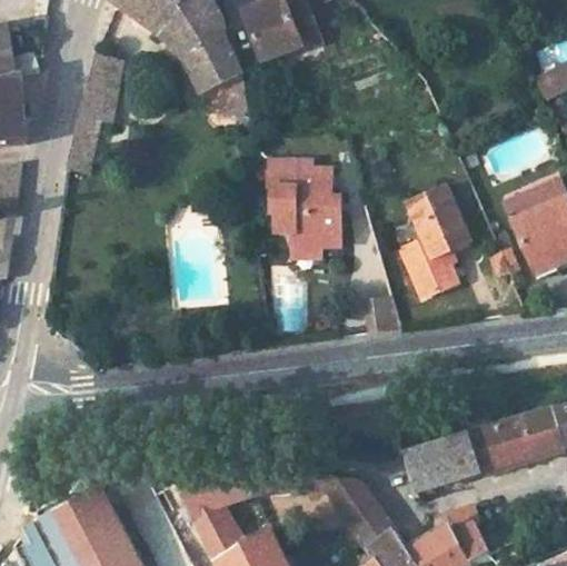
[(113,0),(119,5),(173,46),(186,62),(204,92),(227,80),(241,73),(231,52),(225,25),(215,0),(113,0)]
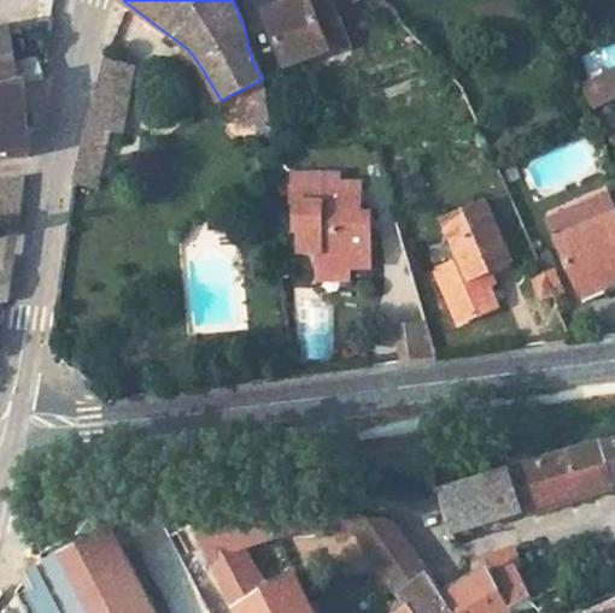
[(283,63),(345,40),(329,0),(315,0),(309,3),(308,0),(292,0),(264,10),(283,63)]
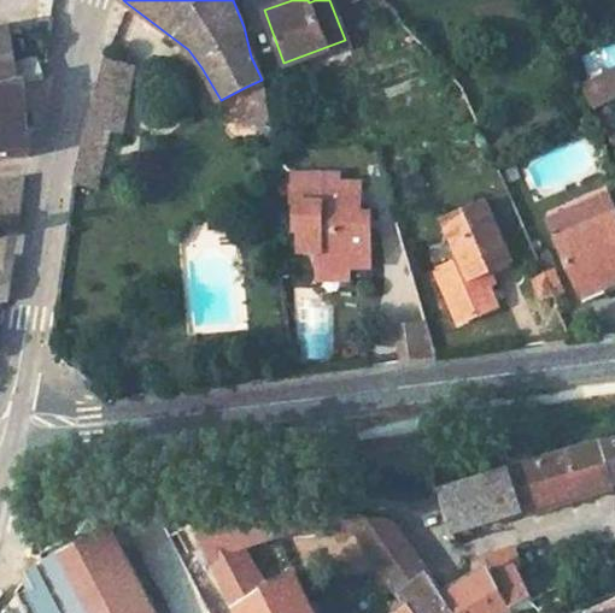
[(53,16),(30,19),(35,43),(48,41),(53,16)]
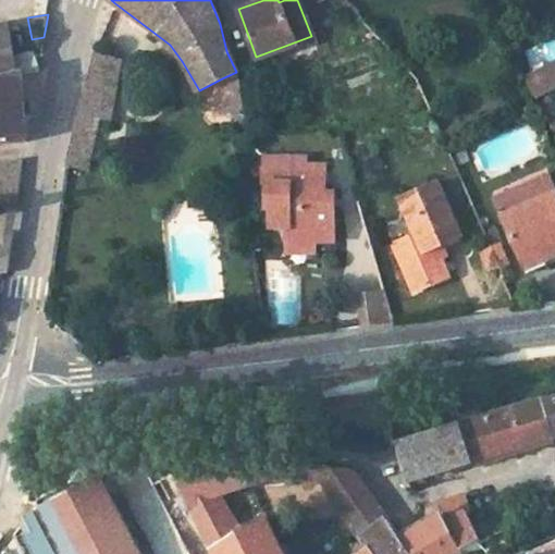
[(19,35),(0,39),(8,75),(17,73),(26,72),(19,35)]
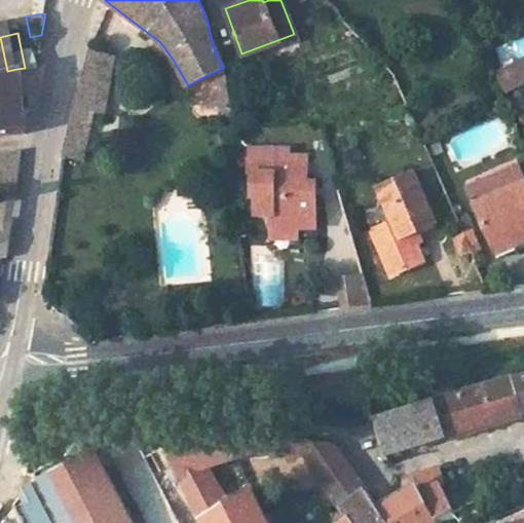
[(110,64),(86,58),(74,110),(91,113),(98,112),(110,64)]
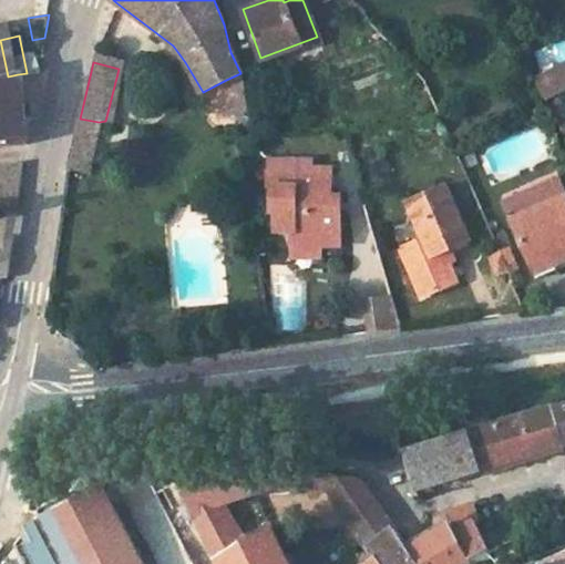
[(226,80),(232,109),(238,109),(246,106),(240,73),(226,80)]
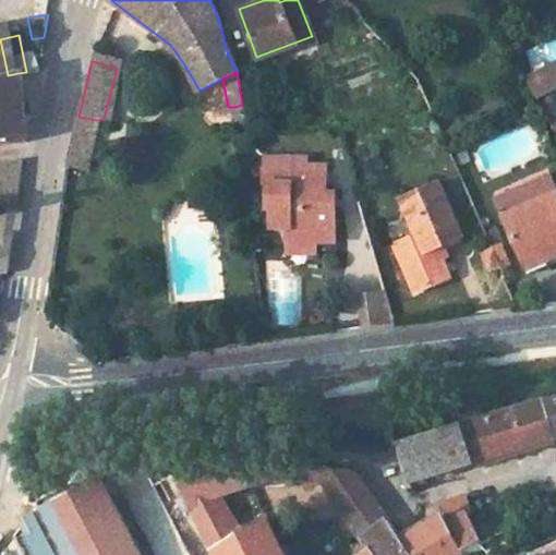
[(0,142),(24,141),(25,137),(17,73),(8,75),(3,76),(0,77),(0,142)]
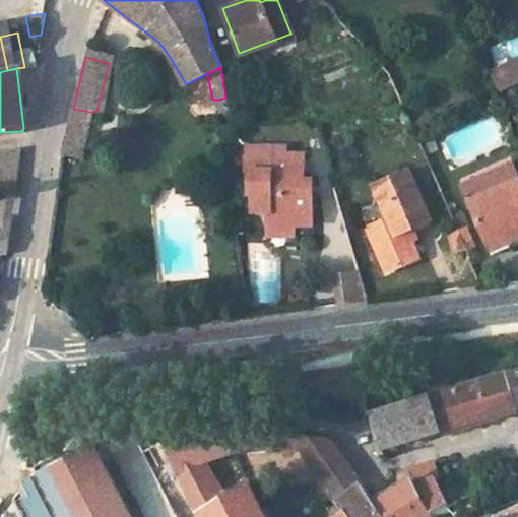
[(517,121),(517,92),(515,86),(501,92),(515,123),(517,121)]
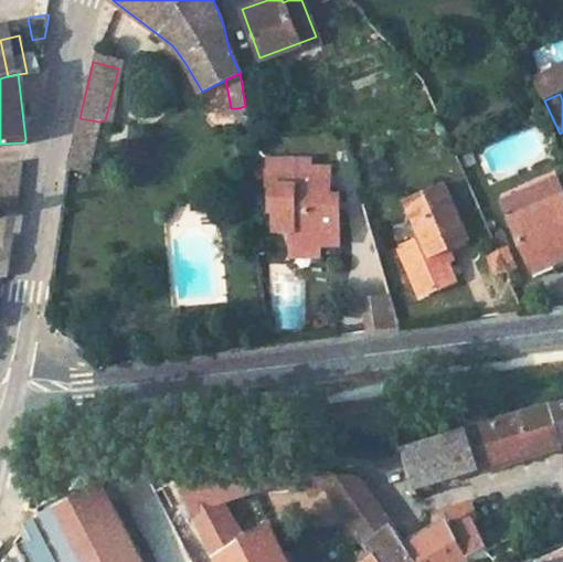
[(248,126),(245,106),(237,108),(240,127),(248,126)]
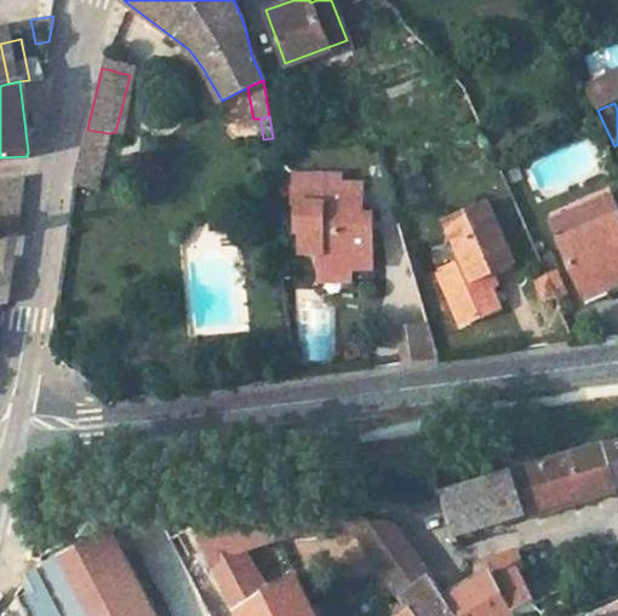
[(108,133),(87,130),(78,166),(99,168),(108,133)]
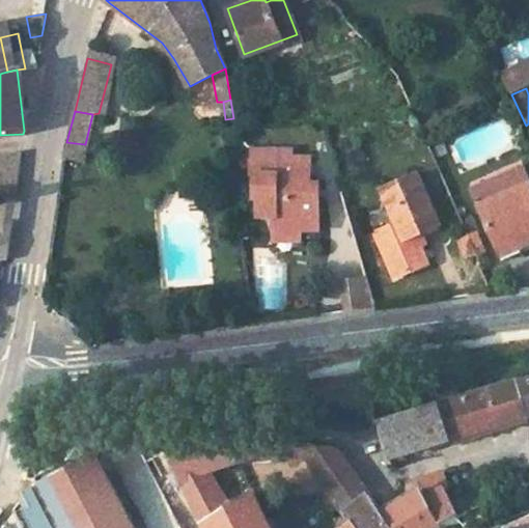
[(289,148),(263,147),(263,158),(288,158),(289,148)]
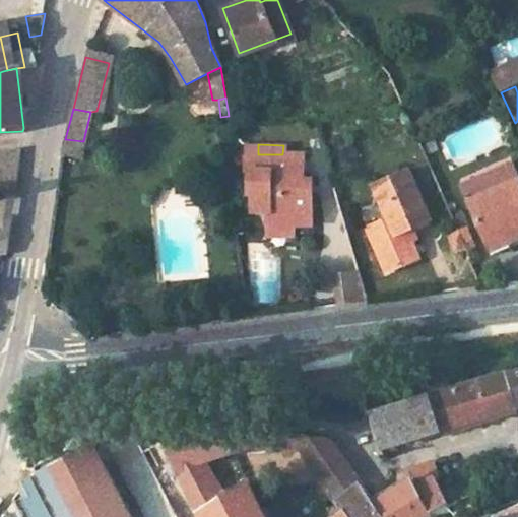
[(0,183),(16,183),(20,147),(0,151),(0,183)]
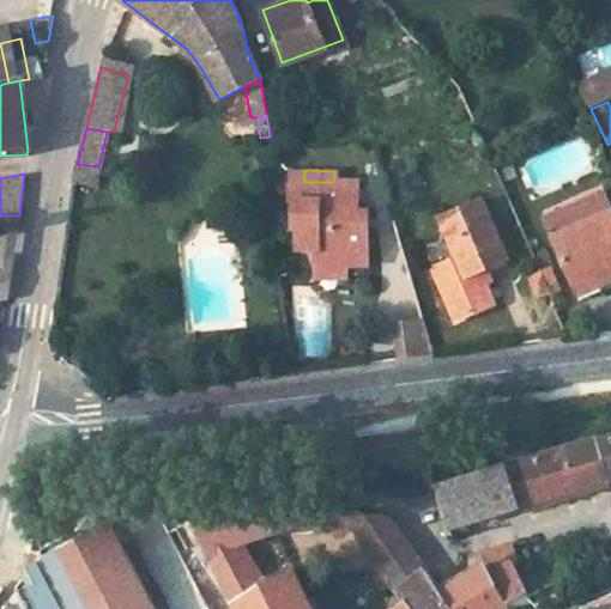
[(304,182),(290,182),(288,217),(295,217),(294,242),(318,243),(316,262),(349,263),(349,256),(366,256),(368,212),(357,211),(357,183),(333,182),(304,182)]
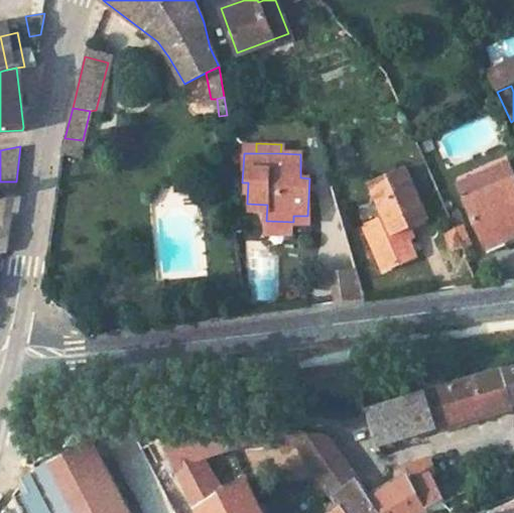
[(465,197),(513,174),(513,172),(508,159),(458,181),(465,197)]
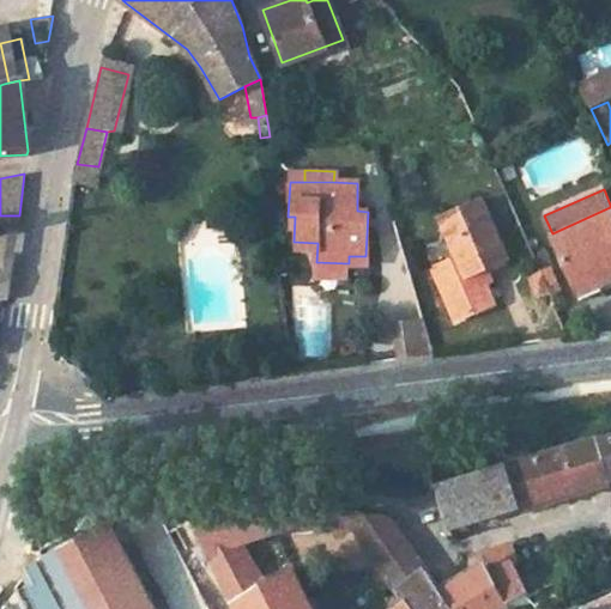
[(481,196),(437,215),(455,257),(430,269),(454,323),(492,306),(483,285),(478,272),(487,268),(507,259),(481,196)]
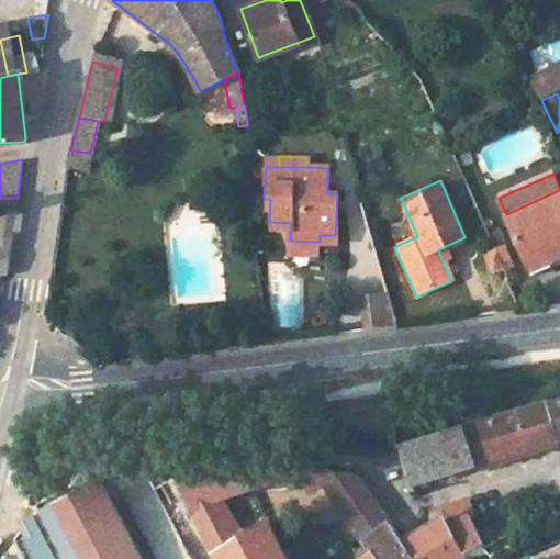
[(559,190),(506,214),(526,263),(544,256),(548,267),(559,260),(559,190)]
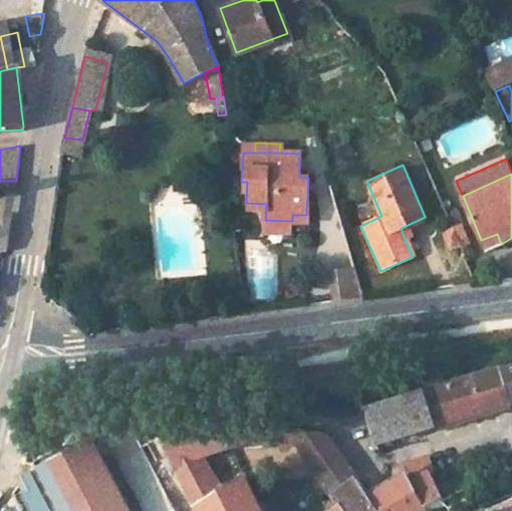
[(451,221),(460,242),(470,237),(461,216),(451,221)]
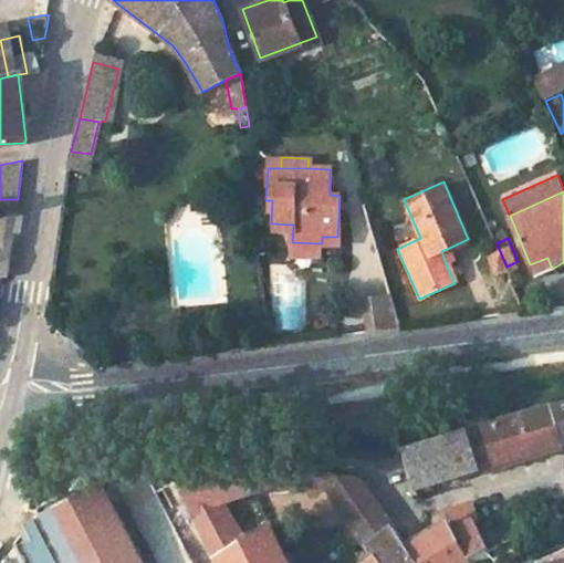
[(322,243),(292,242),(292,256),(321,257),(322,243)]
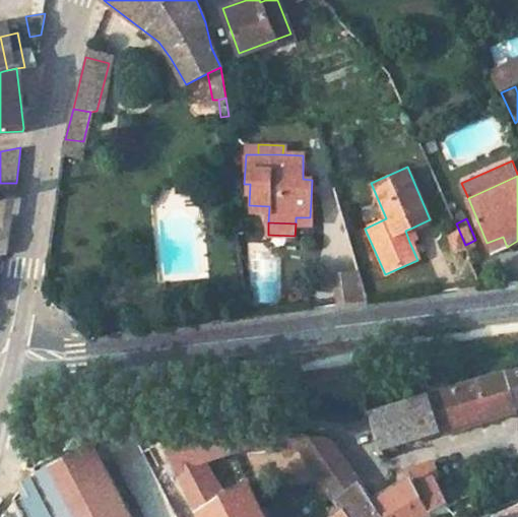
[(448,227),(458,248),(465,245),(456,223),(448,227)]
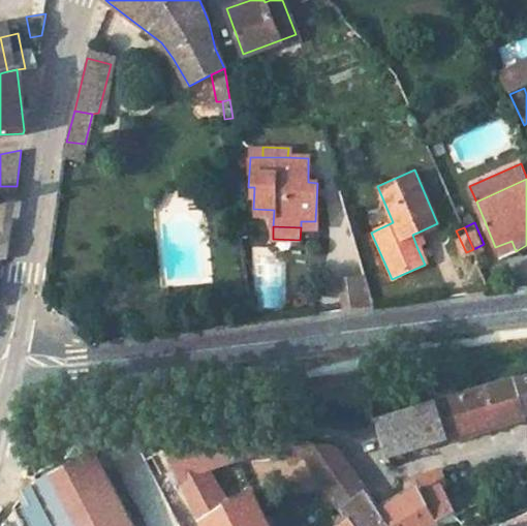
[(9,230),(0,231),(0,257),(5,257),(9,230)]
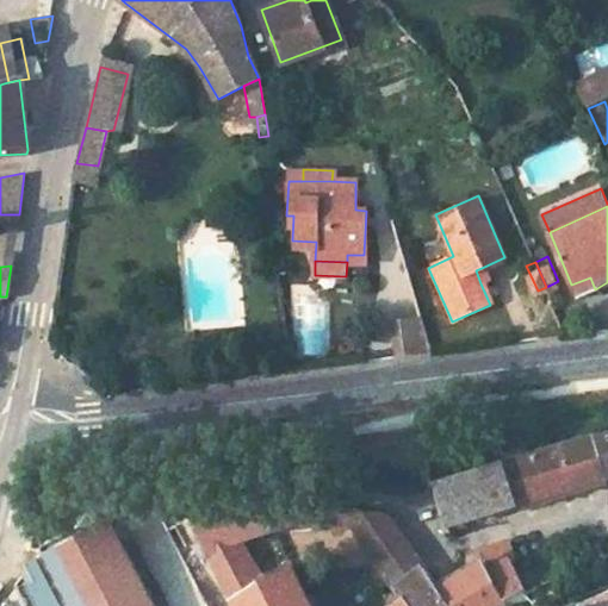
[(484,267),(476,270),(481,283),(490,280),(484,267)]
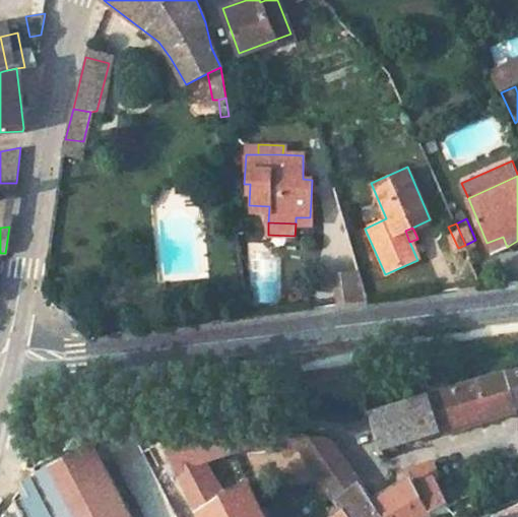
[(503,237),(487,243),(492,253),(507,247),(503,237)]
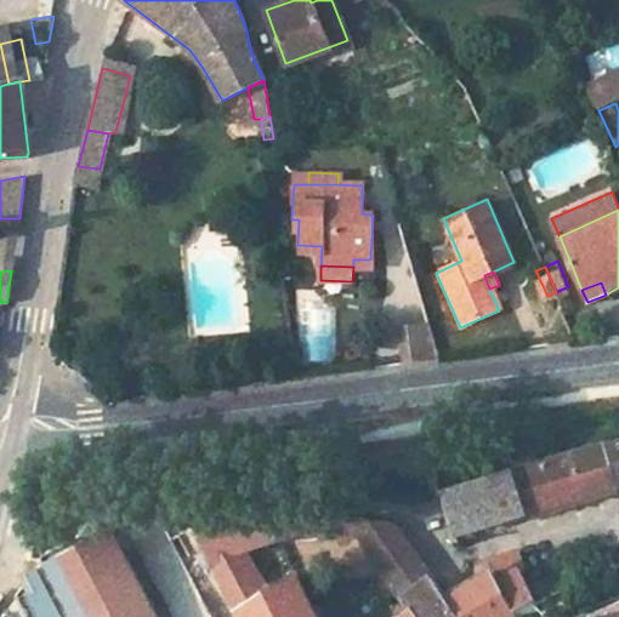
[(618,441),(601,445),(613,484),(618,481),(618,441)]
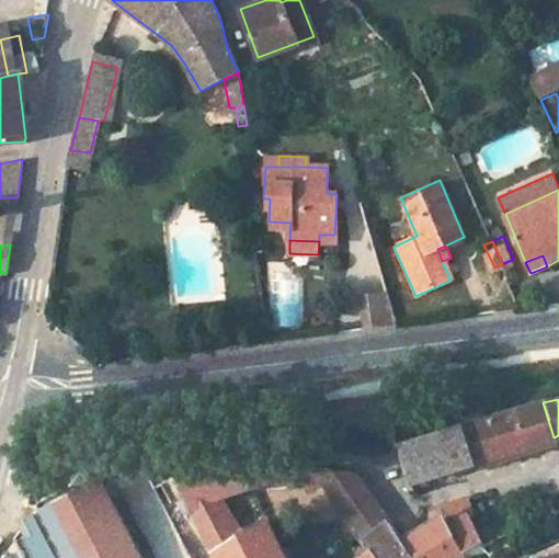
[(521,408),(459,428),(470,462),(554,437),(543,402),(521,408)]
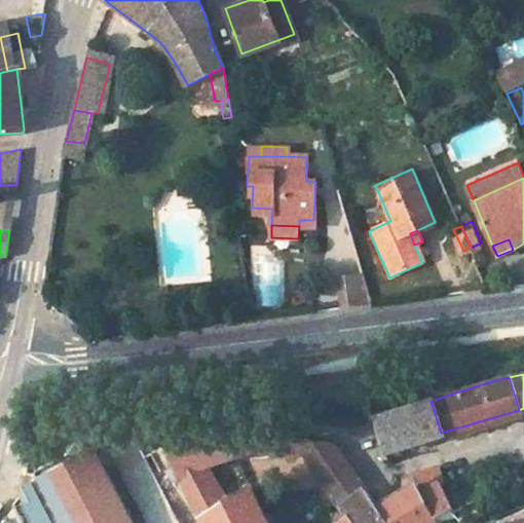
[(431,401),(375,418),(387,461),(399,456),(398,448),(441,433),(431,401)]
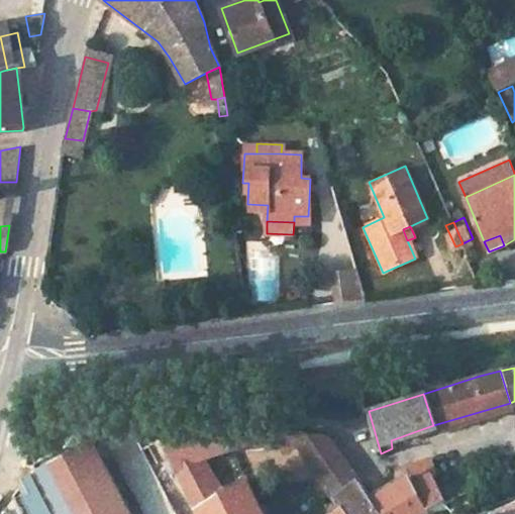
[(233,450),(228,428),(160,431),(184,489),(197,513),(259,513),(239,481),(232,470),(220,467),(211,471),(206,458),(226,450),(233,450)]
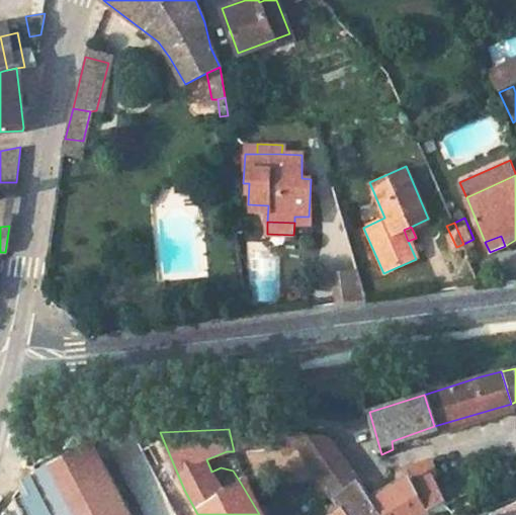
[(245,429),(229,429),(234,451),(298,445),(338,512),(334,514),(419,514),(445,500),(430,469),(410,482),(407,477),(391,486),(369,498),(329,440),(319,434),(245,429)]
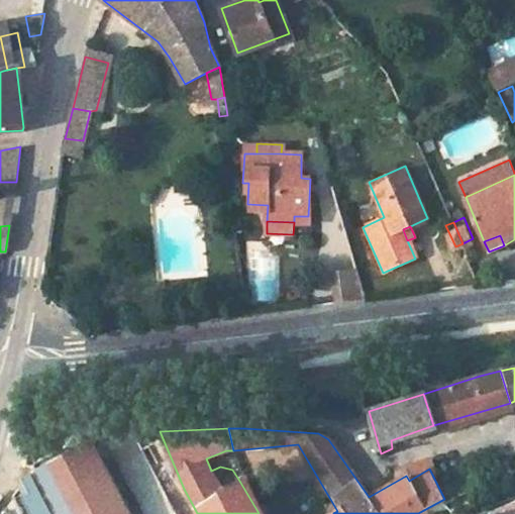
[(401,467),(387,475),(390,485),(406,476),(401,467)]
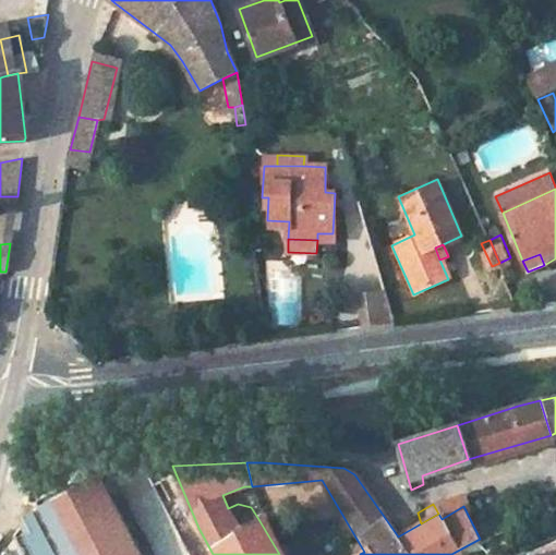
[(134,554),(111,509),(23,554),(134,554)]
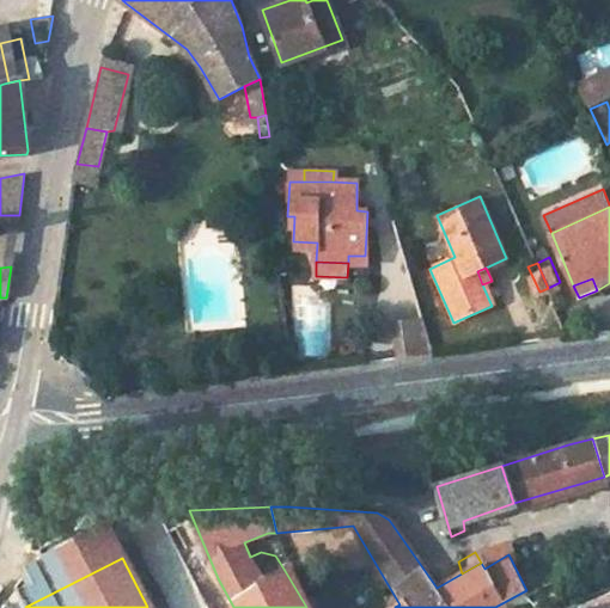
[(38,571),(26,565),(7,594),(20,601),(38,571)]
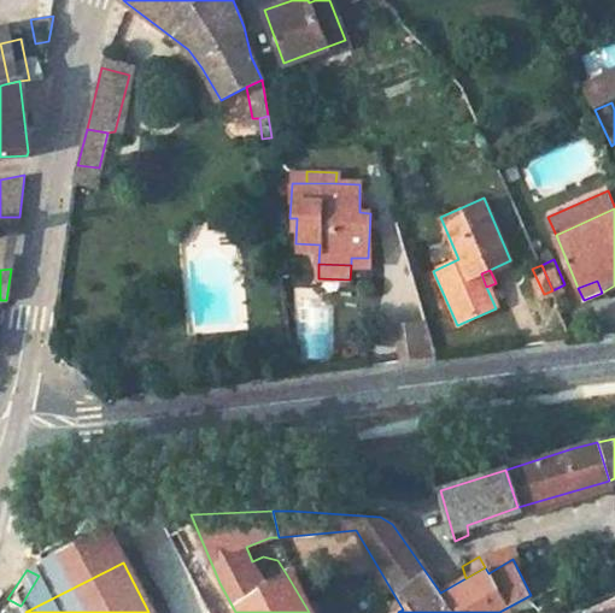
[(614,612),(614,594),(587,607),(590,612),(614,612)]
